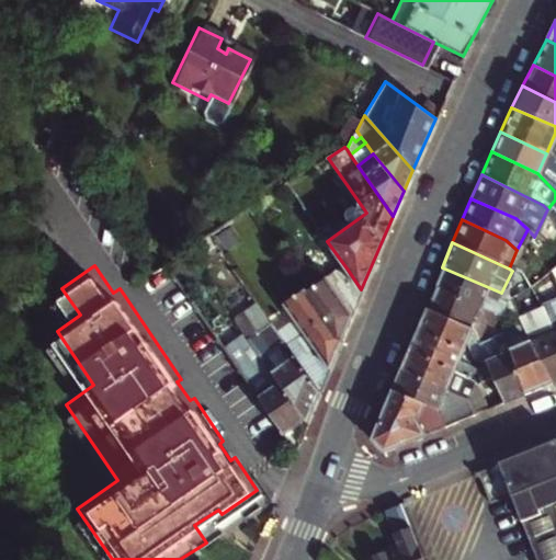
[(514,323),(501,293),(442,267),(433,287),(488,310),(497,306),(507,328),(514,324),(514,323)]
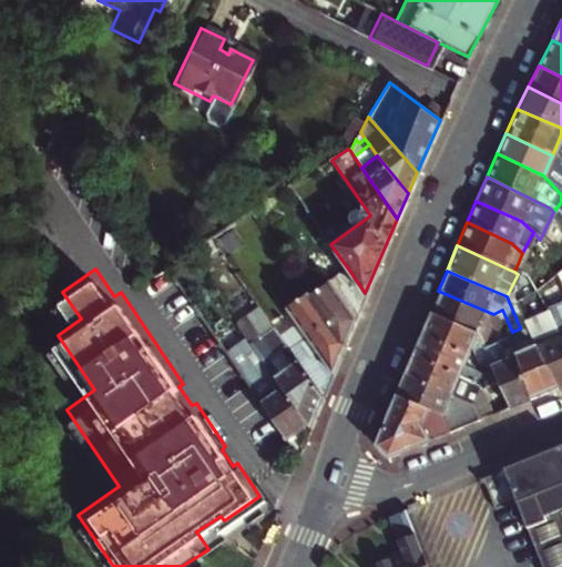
[(328,317),(345,342),(365,293),(351,273),(341,280),(315,299),(328,317)]
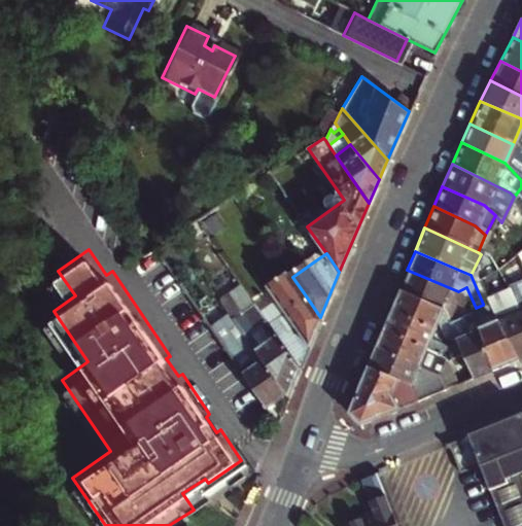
[(465,309),(458,291),(407,270),(397,290),(442,310),(445,304),(461,311),(465,309)]
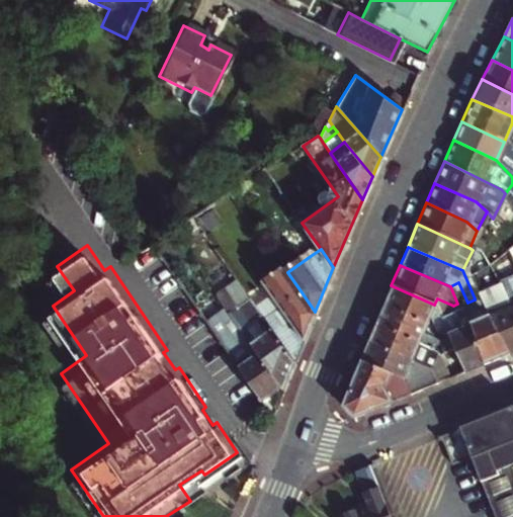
[(282,302),(300,289),(287,272),(282,266),(265,277),(282,302)]
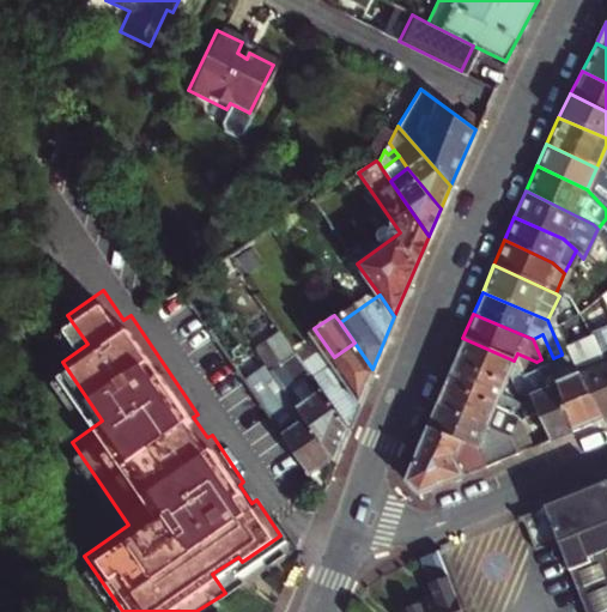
[(606,379),(606,328),(587,340),(600,363),(606,379)]
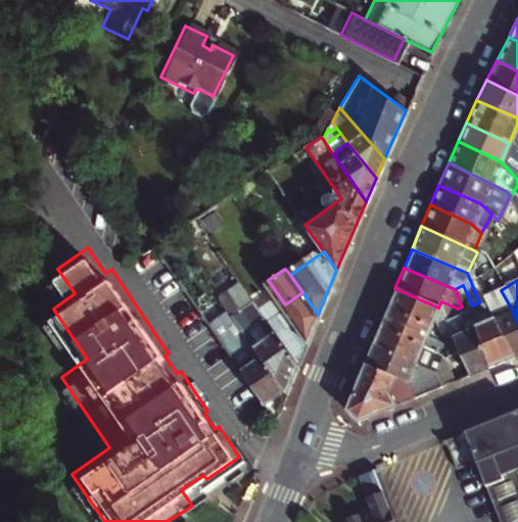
[(394,288),(386,307),(429,327),(426,333),(438,339),(433,348),(440,358),(450,381),(466,375),(443,321),(438,307),(394,288)]
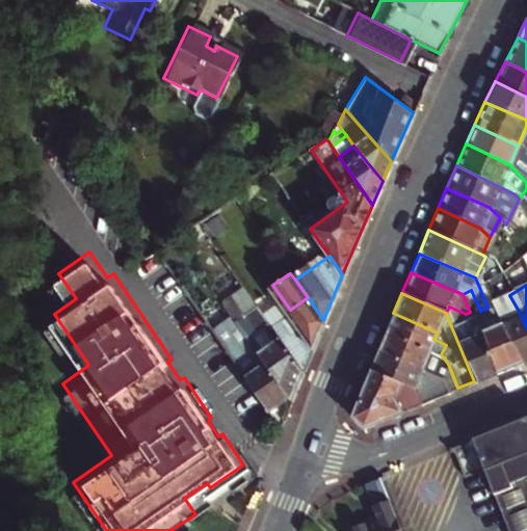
[(519,363),(526,359),(526,328),(521,315),(509,295),(488,307),(488,308),(519,363)]
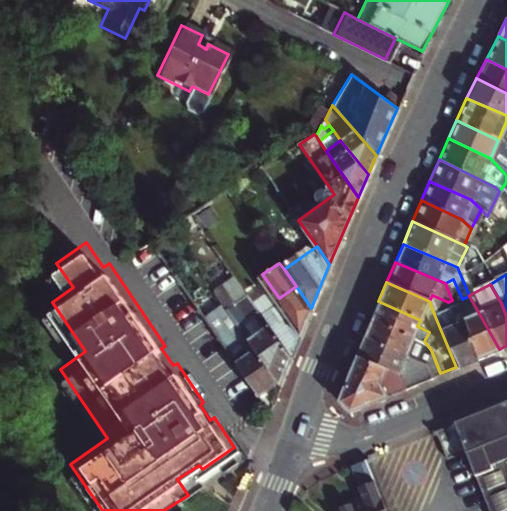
[(301,330),(311,308),(296,286),(279,298),(301,330)]
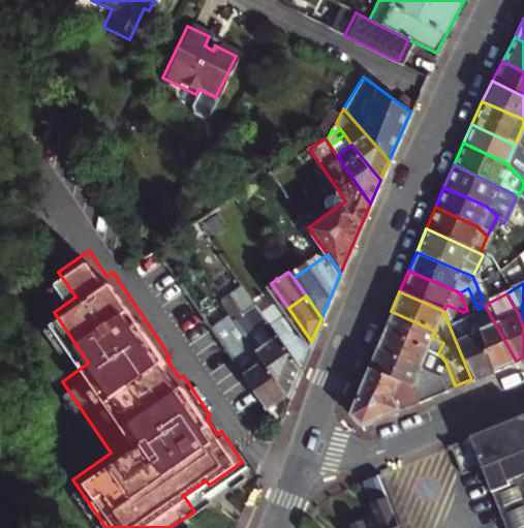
[(289,393),(300,368),(278,335),(269,321),(257,305),(238,318),(250,336),(287,390),(289,393)]
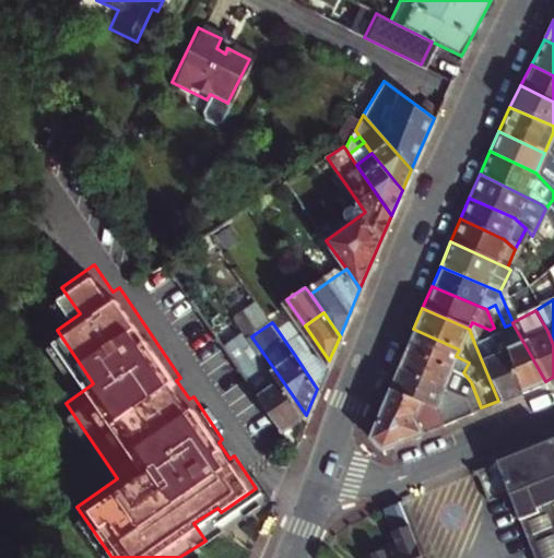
[(519,392),(545,381),(513,323),(505,327),(495,332),(497,337),(519,392)]
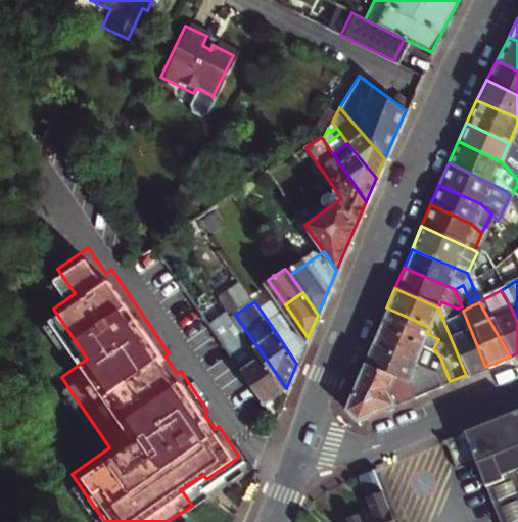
[(285,304),(266,318),(275,331),(296,364),(301,352),(308,337),(285,304)]
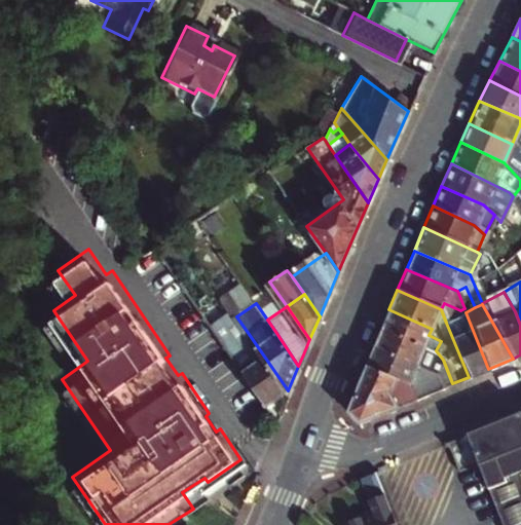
[(441,341),(429,335),(432,329),(388,309),(381,327),(436,350),(441,341)]
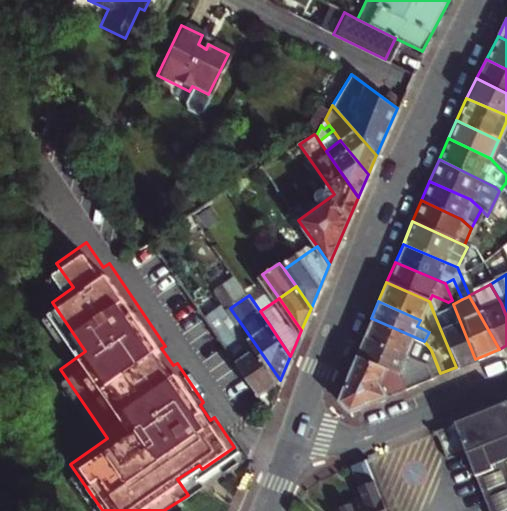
[(456,367),(475,359),(455,309),(452,310),(451,306),(434,314),(456,367)]
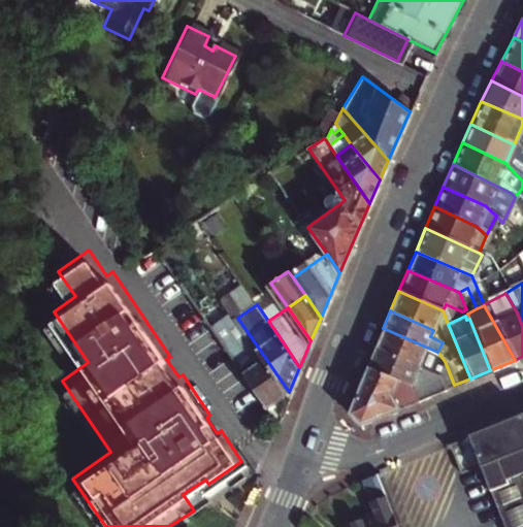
[(263,405),(287,389),(250,335),(241,339),(230,323),(214,335),(263,405)]
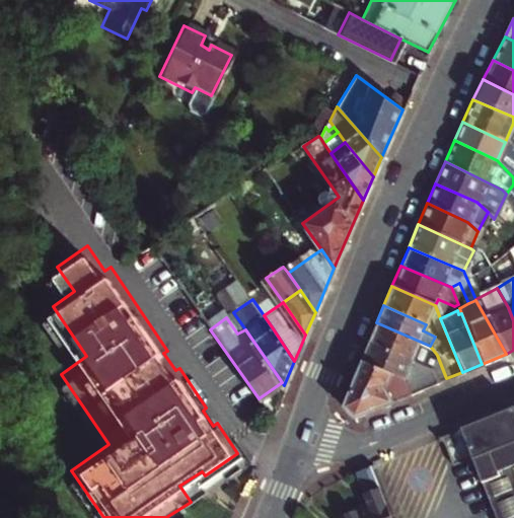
[(437,355),(430,346),(376,322),(367,343),(410,361),(429,370),(429,371),(434,383),(446,378),(437,355)]
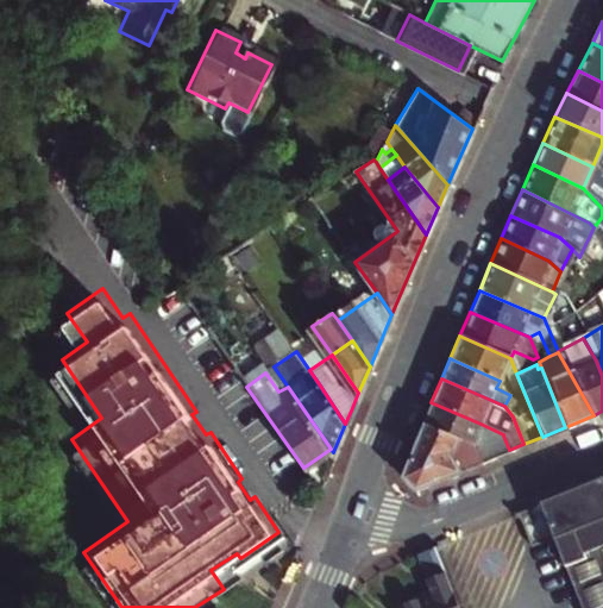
[(473,453),(477,463),(509,450),(503,436),(482,444),(477,431),(481,424),(431,402),(421,424),(470,445),(473,453)]
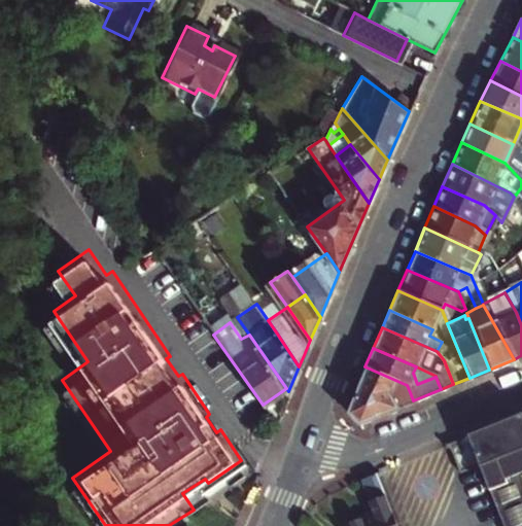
[(410,392),(407,385),(364,366),(345,414),(356,424),(413,400),(410,392)]
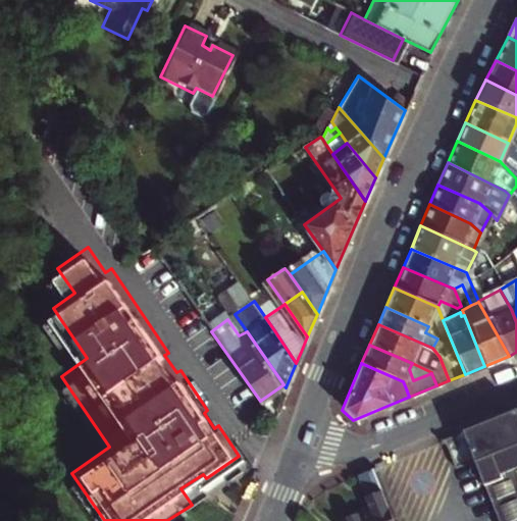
[(516,520),(516,407),(461,430),(472,460),(497,520),(516,520)]
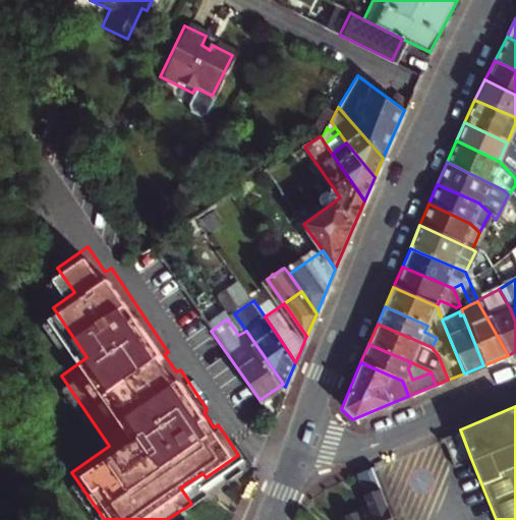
[(451,466),(471,459),(460,429),(440,438),(451,466)]
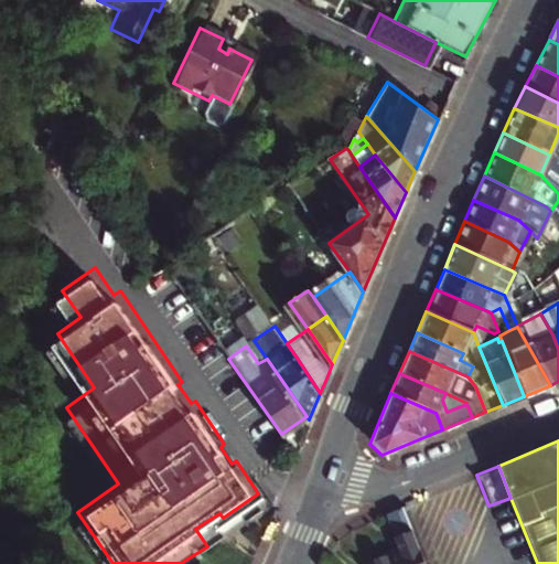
[(422,563),(400,504),(383,511),(395,551),(366,563),(422,563)]
